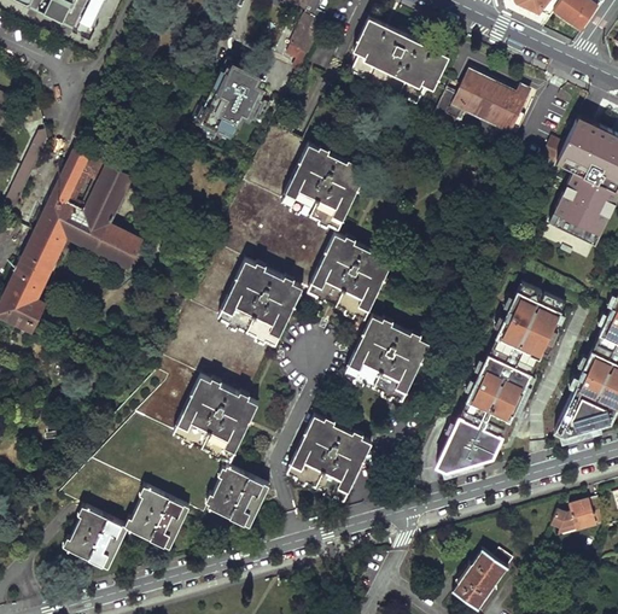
[(31,0),(3,0),(27,10),(31,0)]
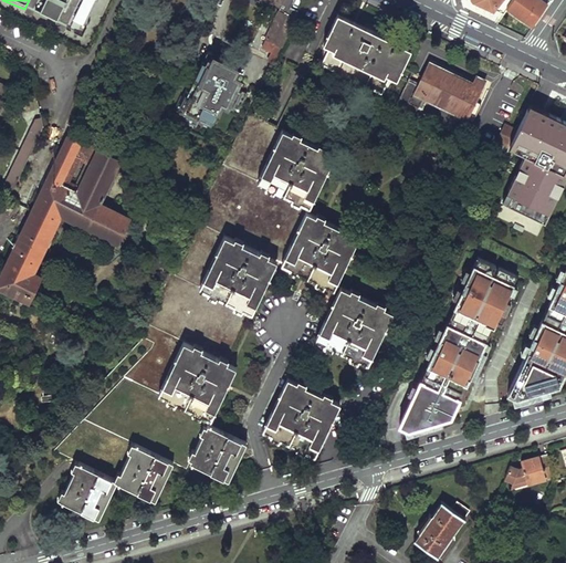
[(66,0),(45,0),(38,17),(55,25),(66,0)]
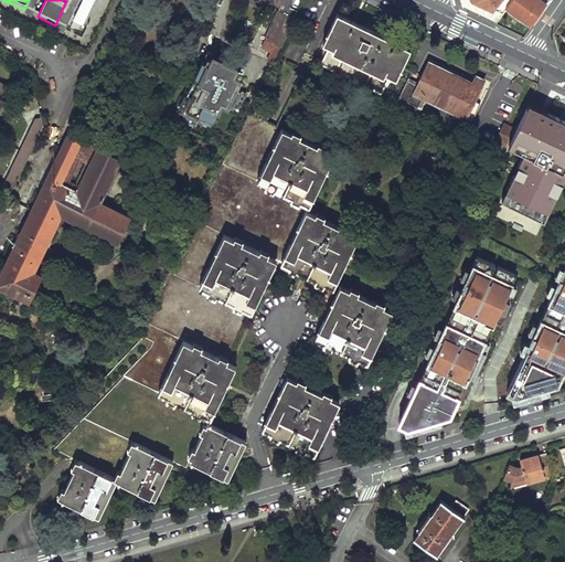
[(94,0),(83,0),(73,22),(82,27),(94,0)]
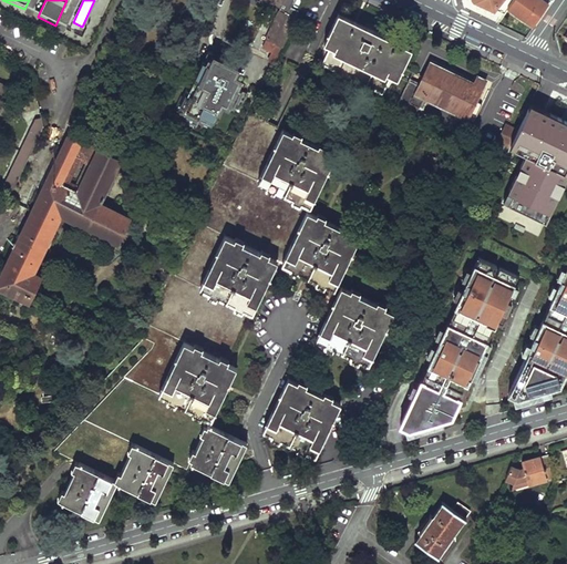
[(265,42),(280,50),(298,13),(290,10),(292,4),(294,1),(292,0),(260,0),(280,10),(265,42)]
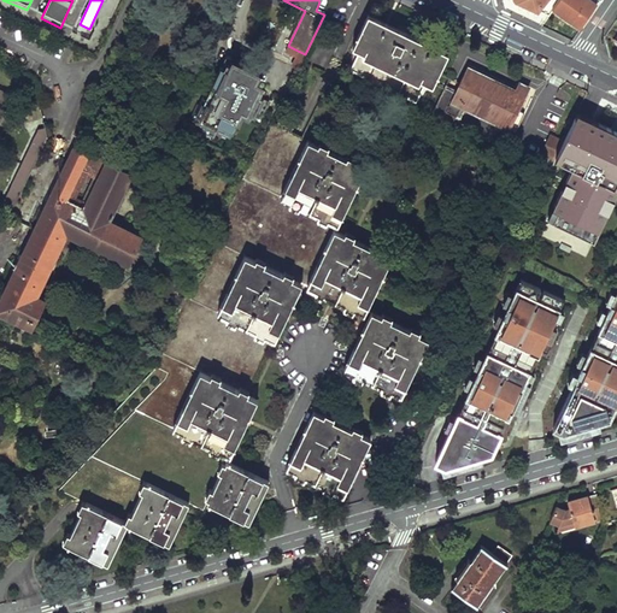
[(513,0),(515,3),(535,12),(544,0),(513,0)]
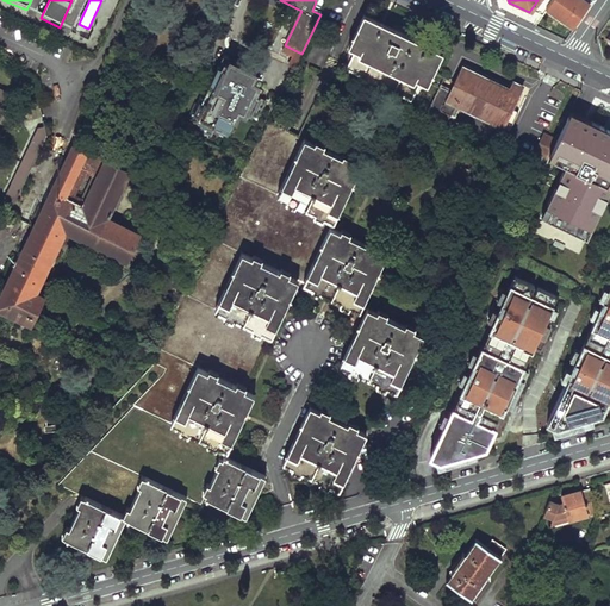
[(551,0),(543,12),(572,31),(589,7),(579,0),(551,0)]
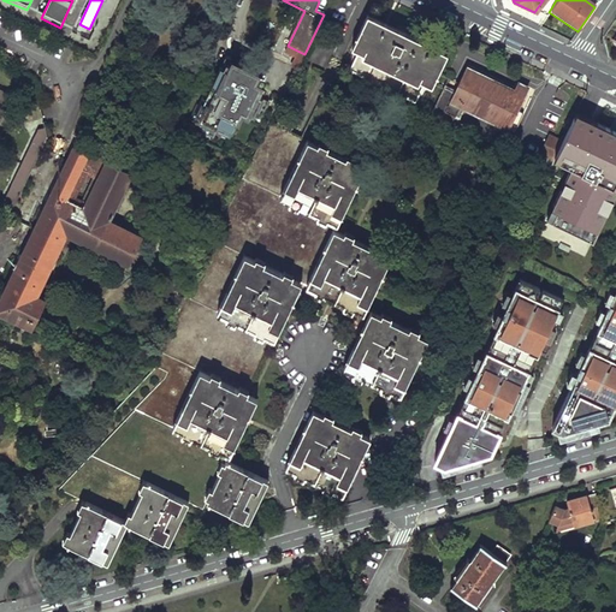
[(430,88),(445,57),(366,17),(350,49),(356,53),(348,72),(414,105),(422,84),(430,88)]
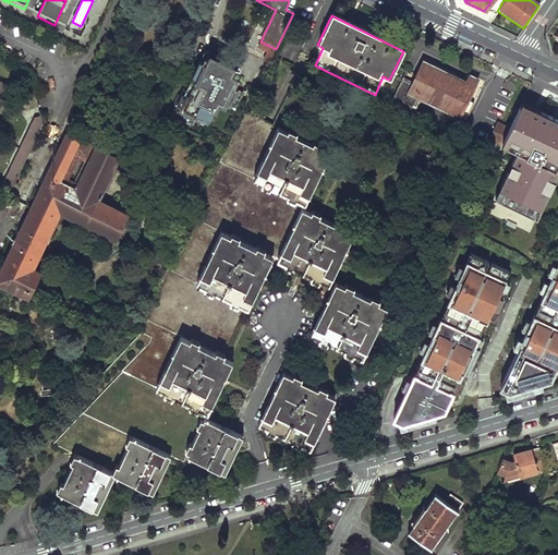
[(202,56),(182,97),(177,110),(191,117),(193,112),(208,120),(218,100),(219,97),(233,105),(240,92),(230,86),(233,79),(229,76),(233,67),(215,58),(214,60),(208,58),(208,56),(207,55),(206,53),(204,53),(203,53),(202,56)]
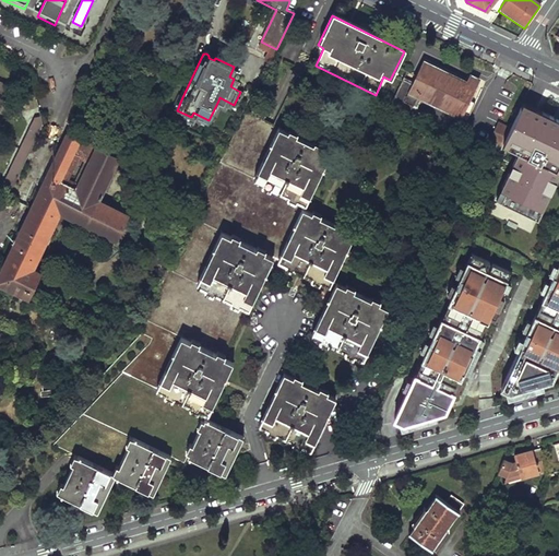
[(460,121),(462,116),(467,118),(474,106),(468,104),(479,83),(468,78),(465,85),(423,64),(412,86),(402,82),(388,109),(405,118),(411,107),(414,109),(418,101),(460,121)]
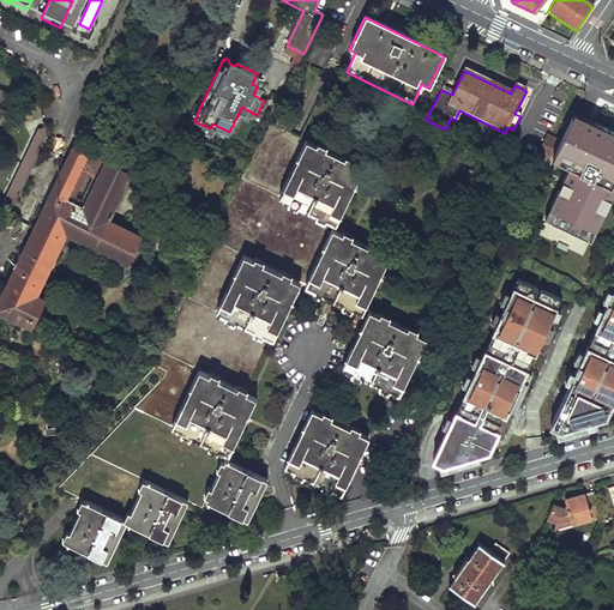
[(0,121),(11,97),(0,91),(0,121)]
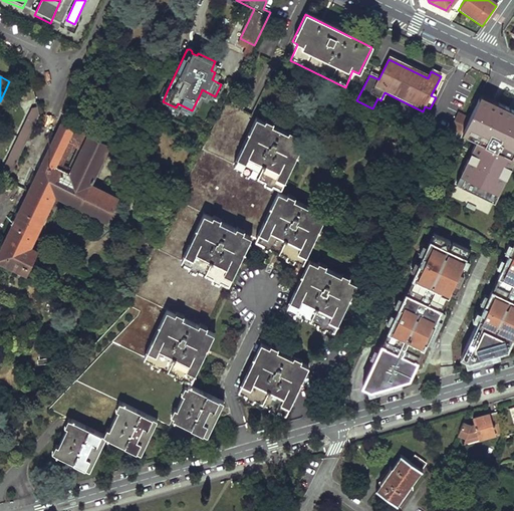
[(223,85),(221,84),(215,96),(202,89),(201,92),(217,99),(223,85)]
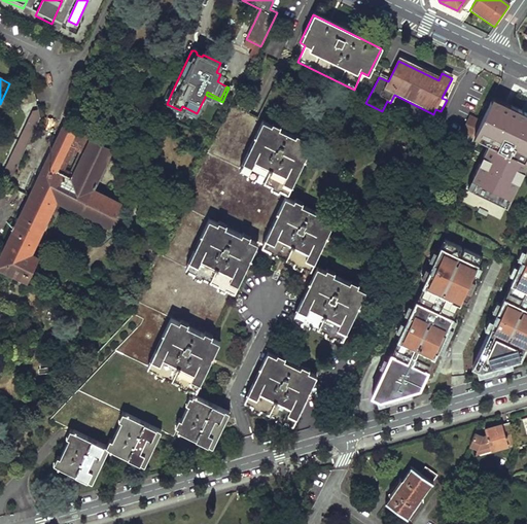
[(172,92),(169,91),(162,107),(181,115),(184,111),(196,116),(197,113),(182,106),(180,110),(167,104),(172,92)]
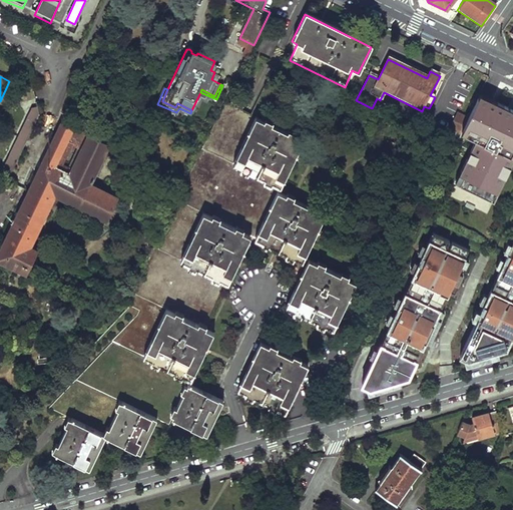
[(512,112),(481,98),(464,136),(477,142),(512,158),(512,112)]
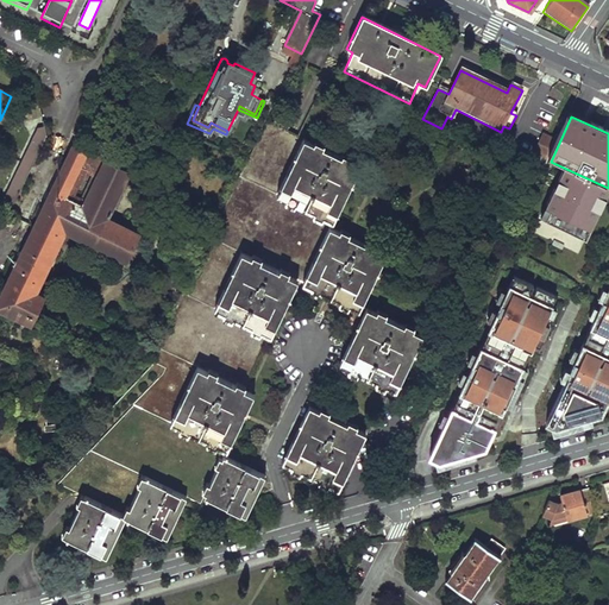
[(37,131),(1,205),(12,210),(46,138),(44,128),(37,131)]
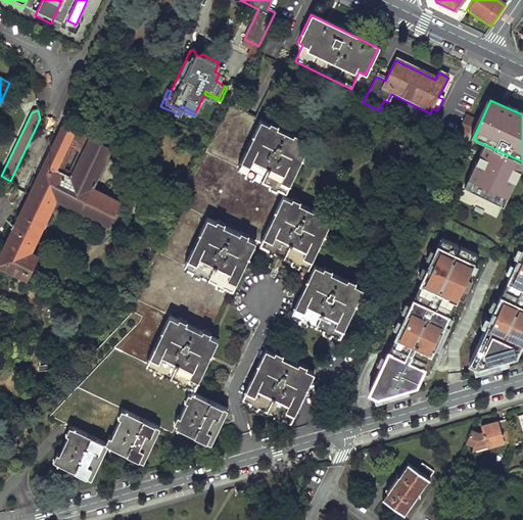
[(469,140),(477,124),(466,117),(458,135),(469,140)]
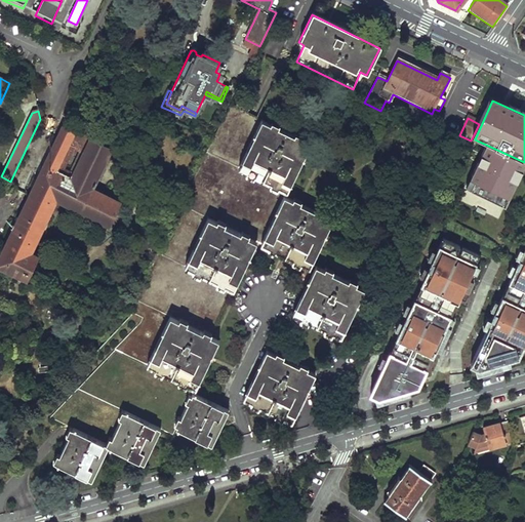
[(312,149),(263,125),(239,173),(287,198),(312,149)]
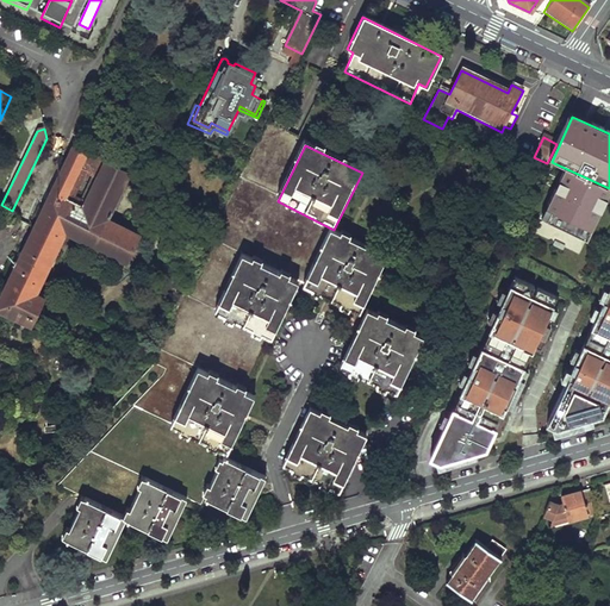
[(138,236),(106,222),(83,210),(104,164),(72,149),(33,230),(0,297),(0,311),(31,328),(44,299),(36,294),(64,235),(125,264),(138,236)]
